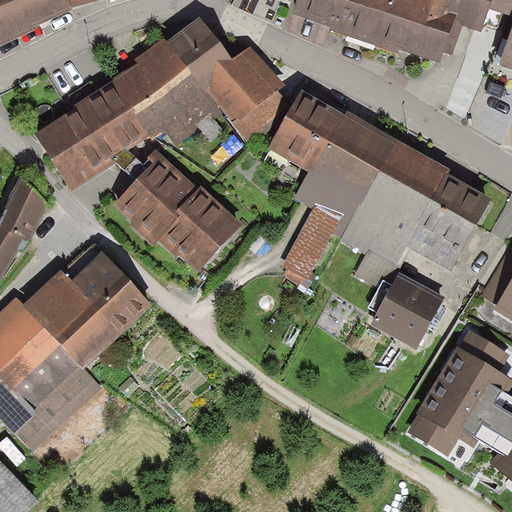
[(0,0),(0,48),(71,13),(69,10),(66,0),(0,0)]
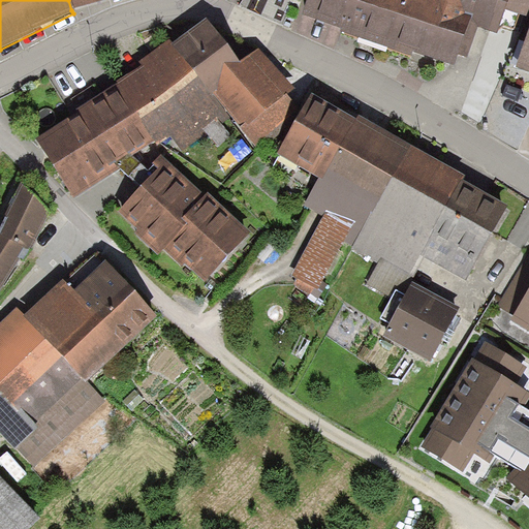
[(68,0),(71,10),(105,0),(68,0)]
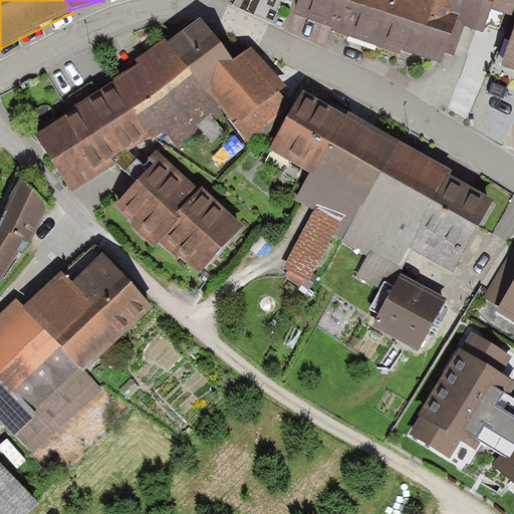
[(513,0),(300,0),(294,16),(439,69),(442,61),(451,64),(462,33),(481,40),(489,16),(512,25),(513,20),(513,0)]
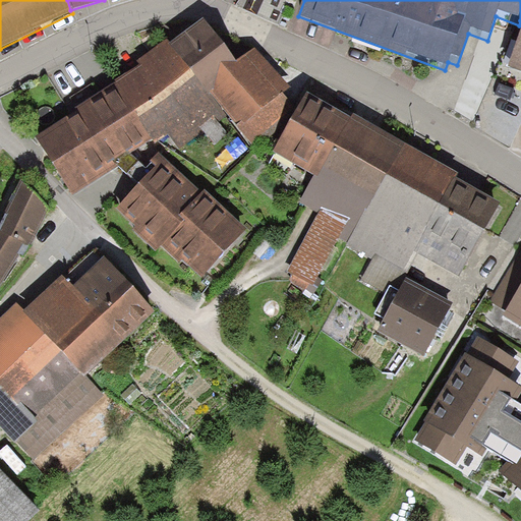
[(204,20),(171,45),(198,93),(237,64),(204,20)]
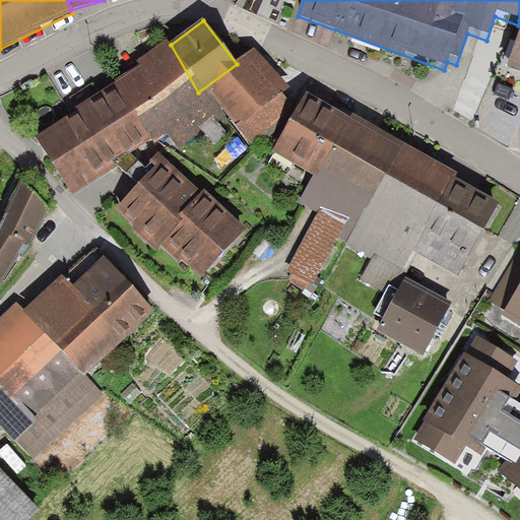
[(519,20),(518,25),(503,66),(519,73),(519,20)]
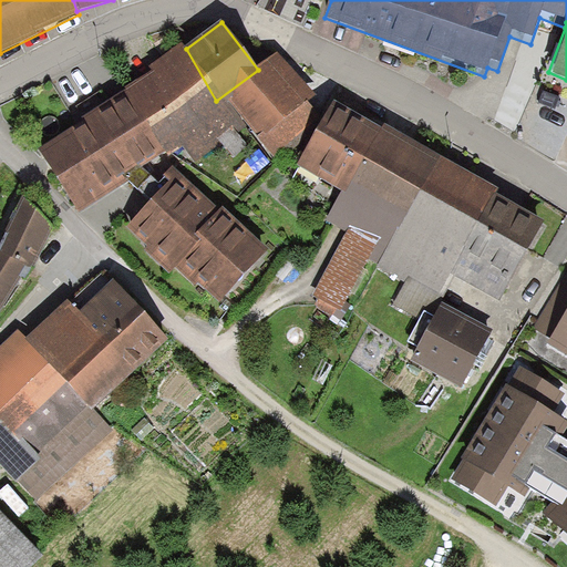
[(125,88),(129,93),(164,155),(183,145),(195,163),(233,125),(216,101),(186,49),(183,43),(148,66),(152,71),(125,88)]
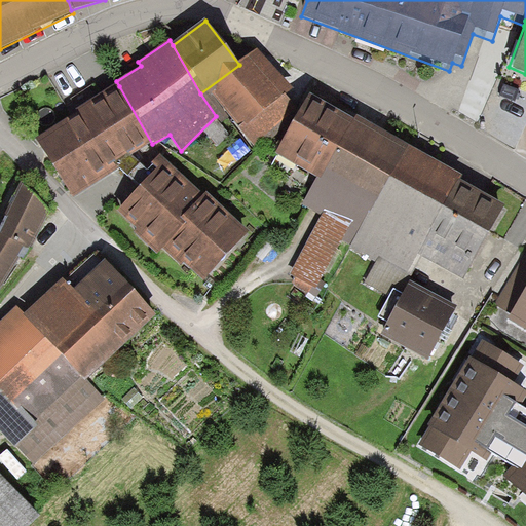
[(200,94),(216,116),(221,123),(229,117),(255,147),(298,110),(285,96),(293,88),(254,53),(239,65),(200,94)]
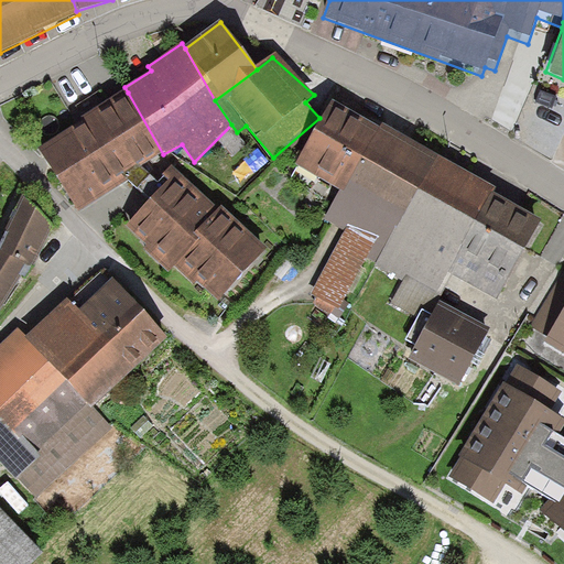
[(128,93),(39,149),(82,212),(127,181),(125,177),(163,154),(128,93)]
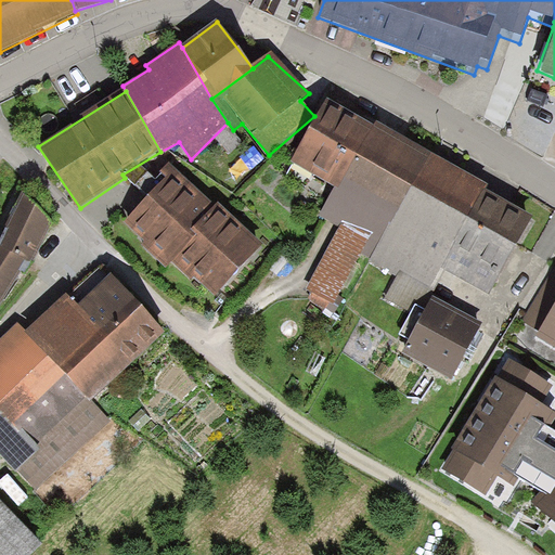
[(375,126),(330,100),(292,163),(338,190),(321,219),(338,228),(306,291),(337,310),(366,254),(372,256),(430,154),(377,123),(375,126)]
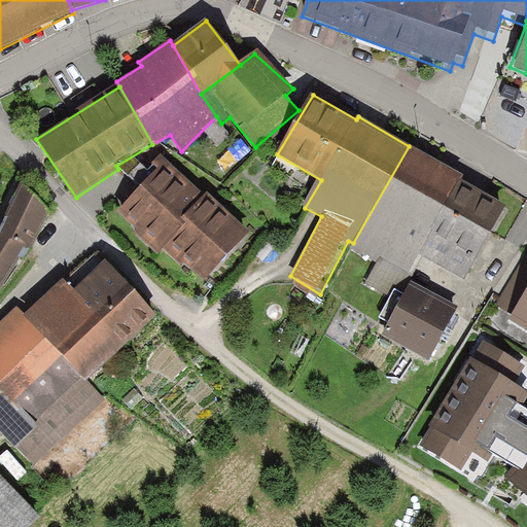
[(464,175),(409,146),(353,243),(350,248),(379,262),(367,283),(394,297),(408,272),(414,275),(423,257),(420,255),(461,180),(464,175)]
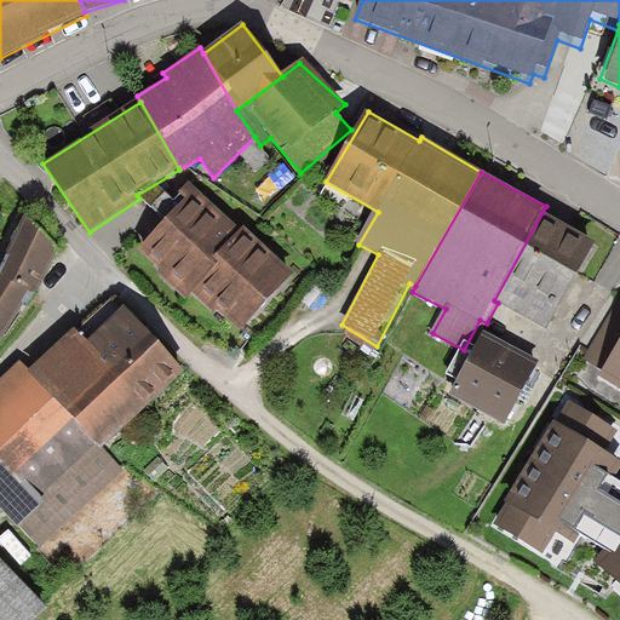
[(204,199),(144,258),(242,354),(300,294),(204,199)]
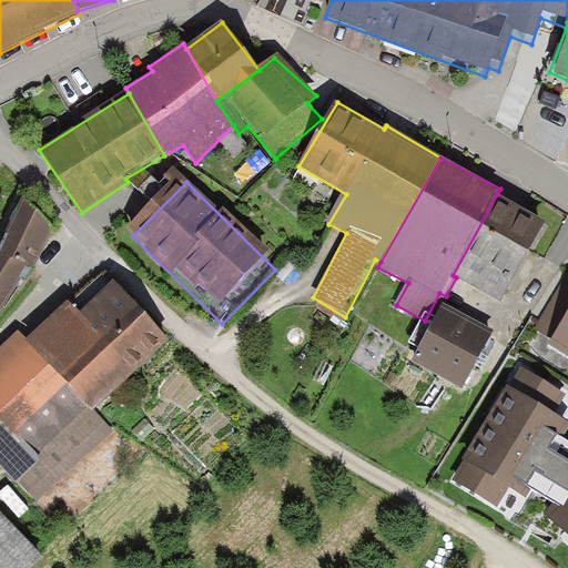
[(546,223),(497,194),(453,275),(456,277),(500,304),(546,223)]
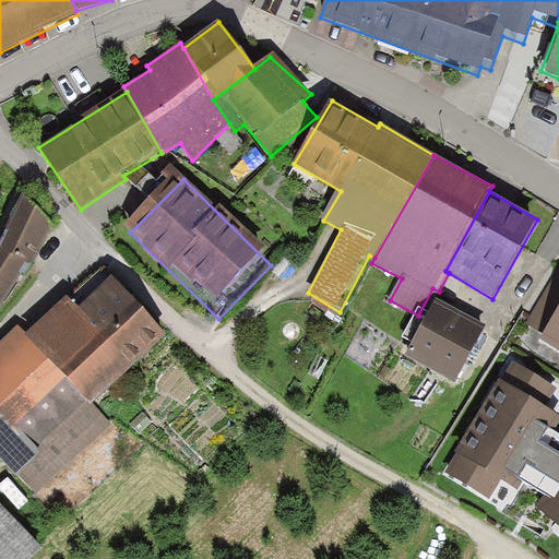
[(20,201),(0,240),(0,252),(27,265),(31,266),(48,228),(20,201)]
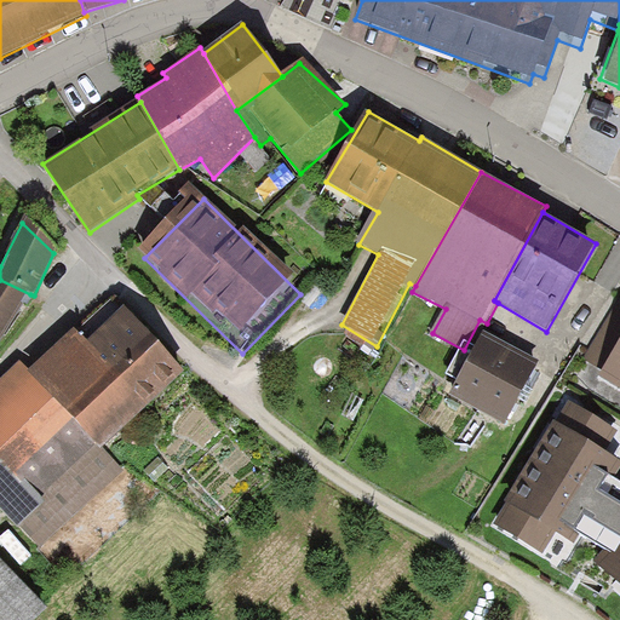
[(0,338),(30,294),(0,280),(0,338)]
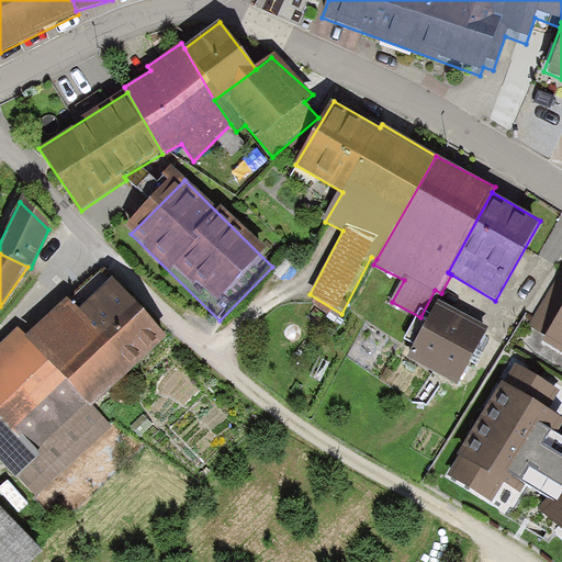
[(548,336),(543,343),(561,353),(561,271),(530,326),(548,336)]
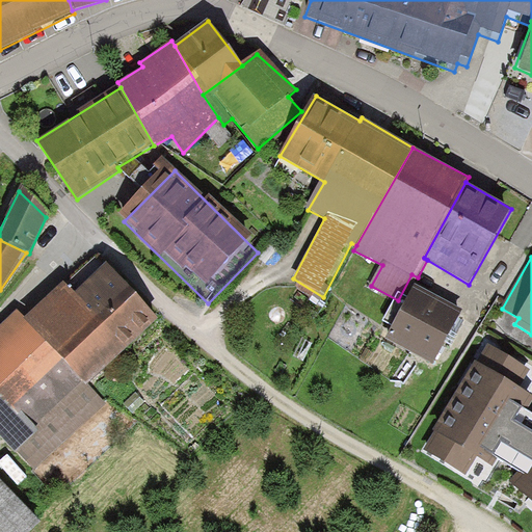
[(89,258),(20,324),(10,315),(0,324),(0,447),(29,479),(104,408),(84,388),(152,323),(89,258)]
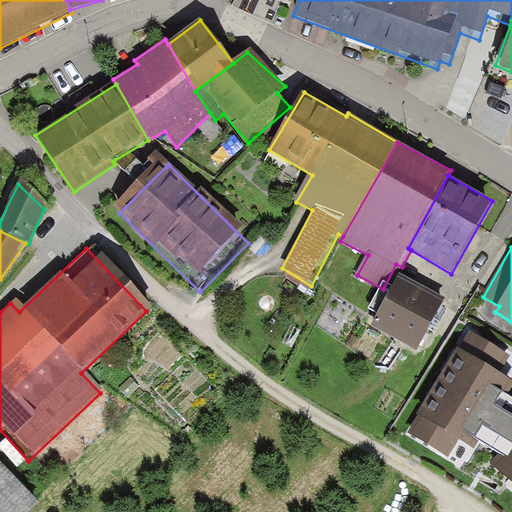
[(373,327),(417,350),(444,300),(421,288),(400,277),(373,327)]
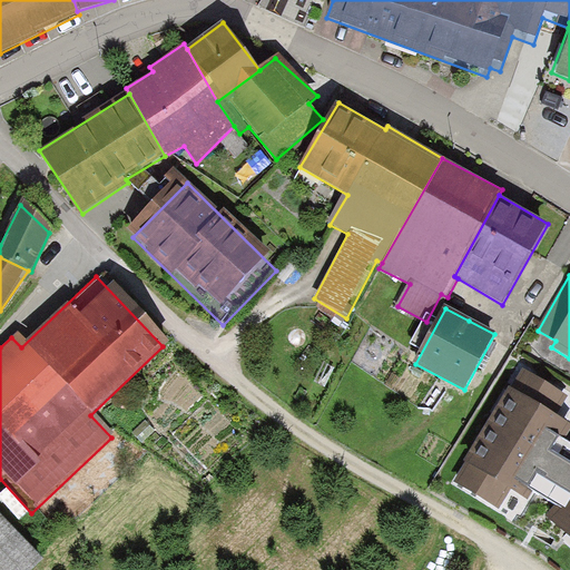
[(533,492),(561,509),(550,521),(569,538),(569,443),(564,441),(569,431),(569,425),(553,415),(563,396),(518,370),(451,482),(499,510),(510,491),(528,501),(533,492)]
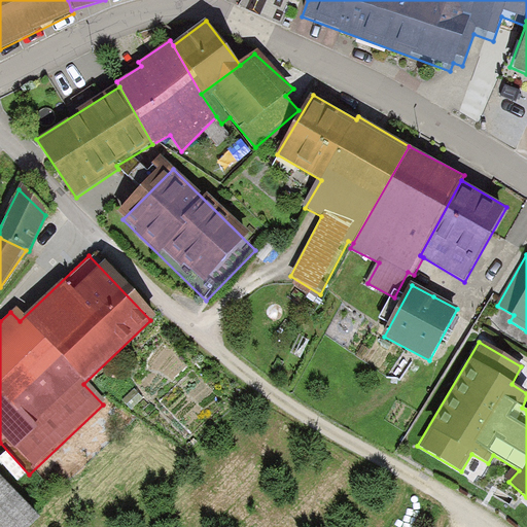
[(0,526),(29,526),(33,523),(0,488),(0,526)]
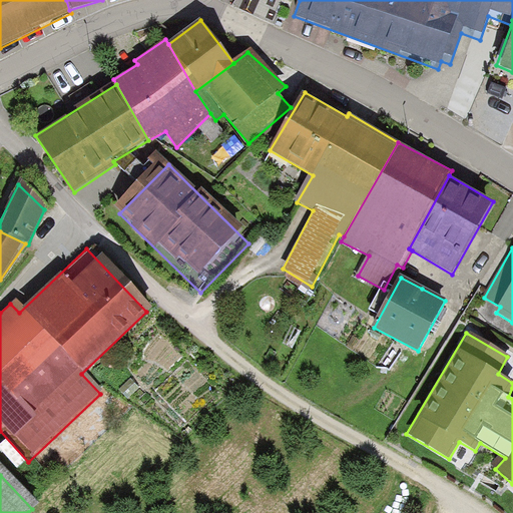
All buildings are outlined.
